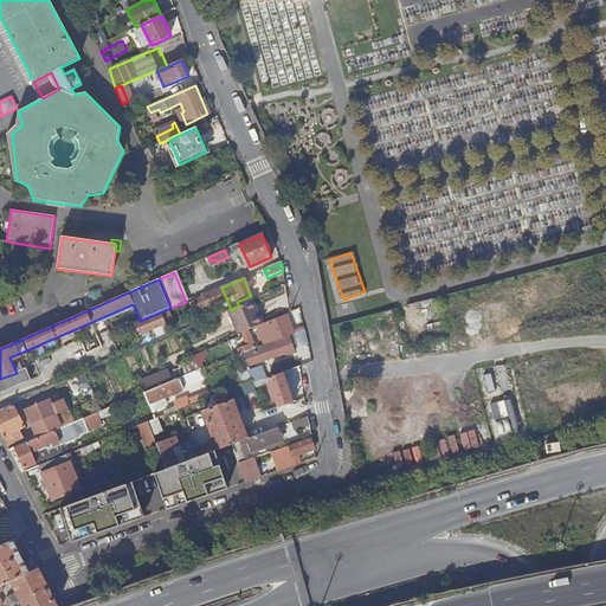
[(225,302),(220,290),(195,301),(199,311),(197,313),(199,317),(207,315),(206,309),(225,302)]
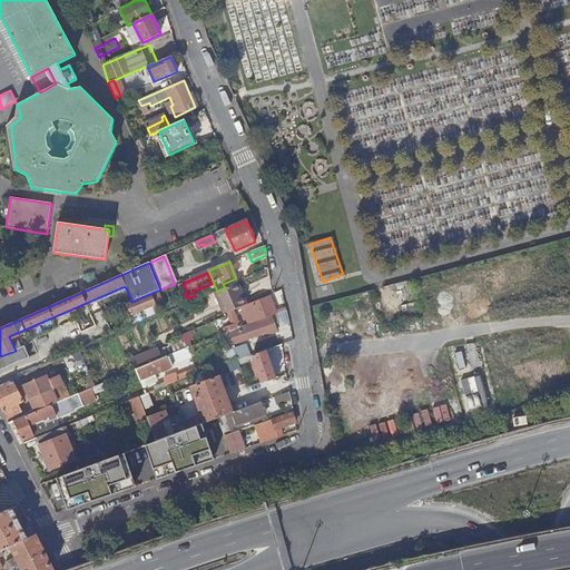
[(225,315),(227,313),(248,305),(238,283),(224,290),(217,292),(207,296),(213,310),(220,306),(225,315)]
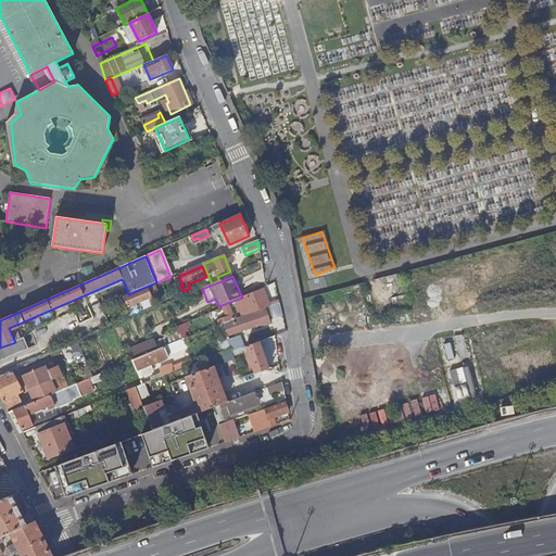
[(136,304),(151,298),(147,288),(124,298),(128,307),(133,305),(136,304)]
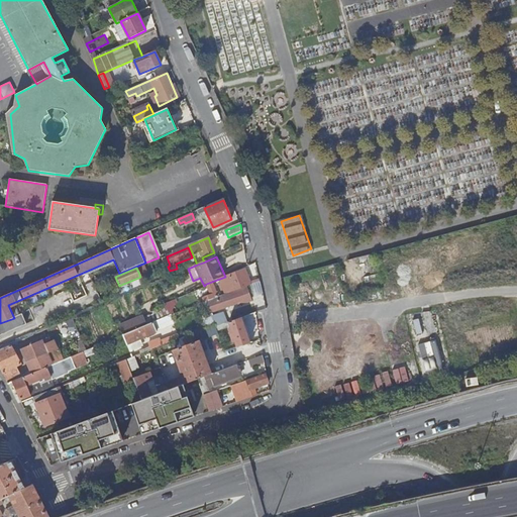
[(250,286),(262,281),(262,280),(250,284),(245,271),(236,274),(236,275),(230,277),(230,278),(224,281),(221,283),(226,295),(235,292),(246,287),(250,286)]
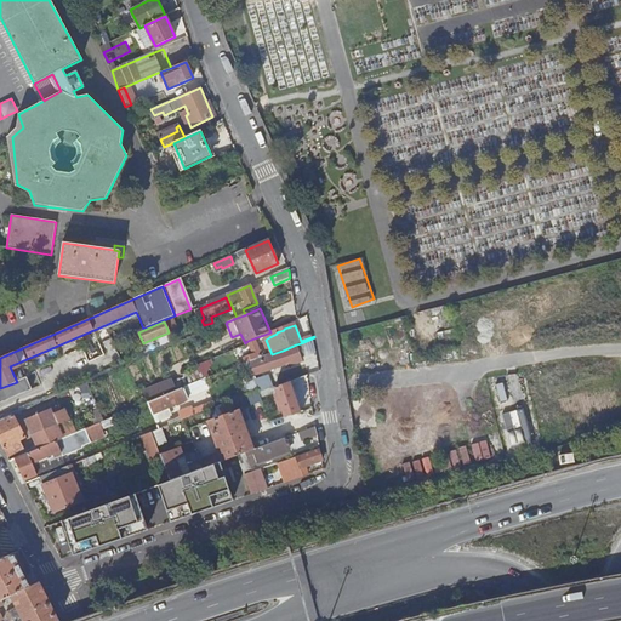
[(252,376),(292,363),(291,359),(300,357),(296,345),(283,351),(272,354),(263,357),(249,363),(252,376)]
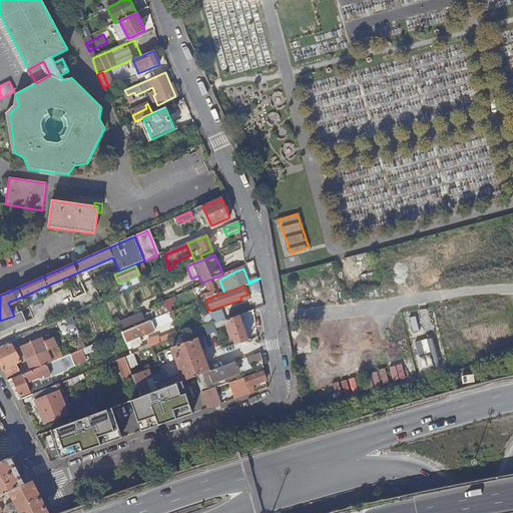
[(95,304),(101,302),(94,286),(88,289),(95,304)]
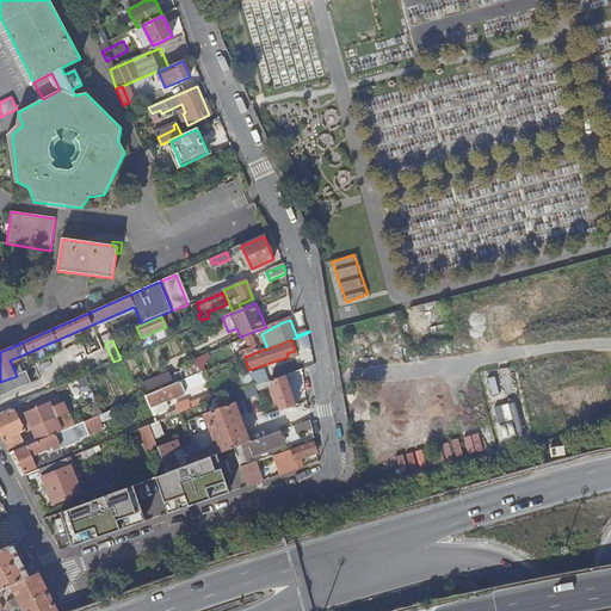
[(245,357),(259,351),(258,346),(239,351),(241,356),(244,356),(245,357)]
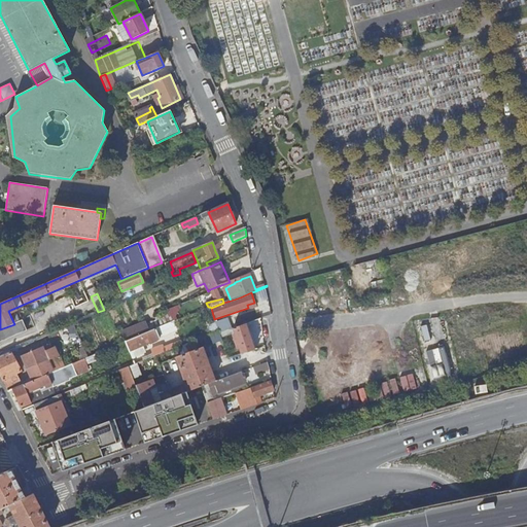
[(214,332),(219,331),(216,324),(214,319),(211,308),(210,307),(208,307),(205,309),(208,318),(209,317),(214,332)]
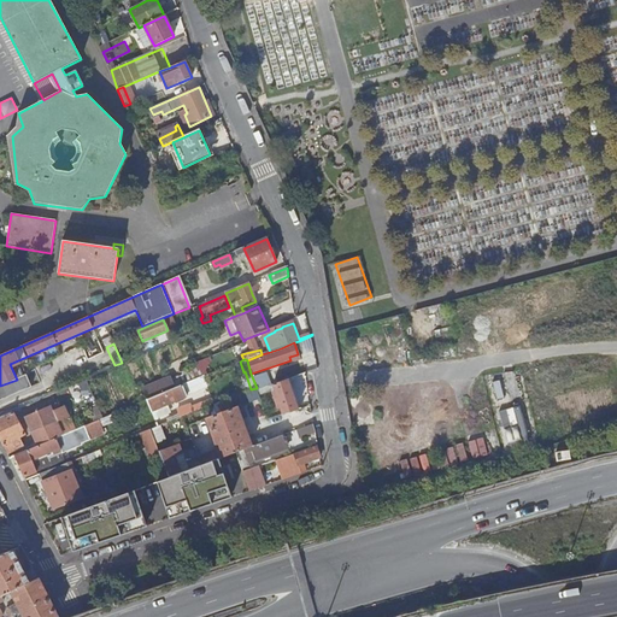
[(201,362),(198,363),(199,366),(204,377),(206,375),(207,375),(206,370),(205,371),(201,362)]
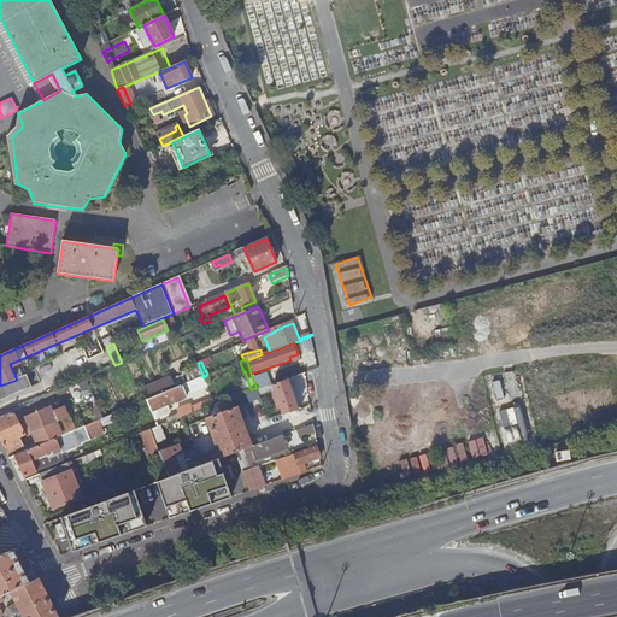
[(23,363),(15,366),(18,375),(27,371),(23,363)]
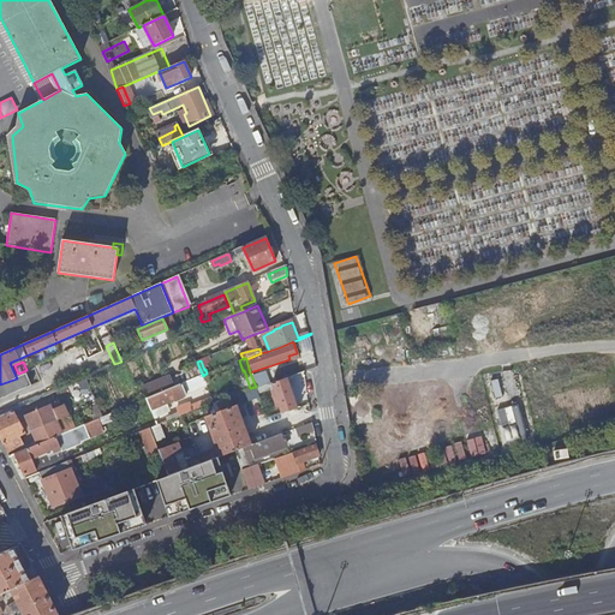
[(189,381),(203,376),(198,365),(184,371),(189,381)]
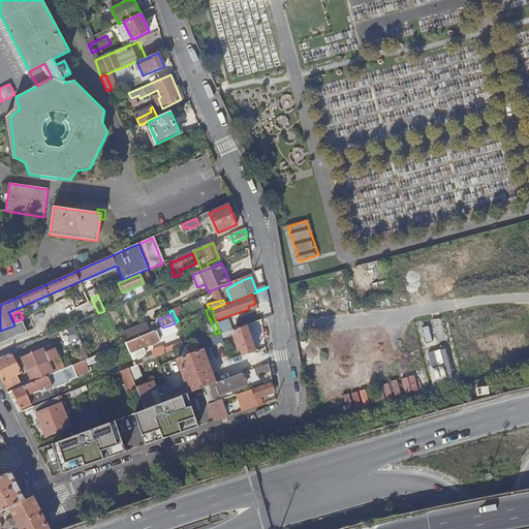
[(0,344),(28,333),(23,321),(14,325),(0,331),(0,344)]
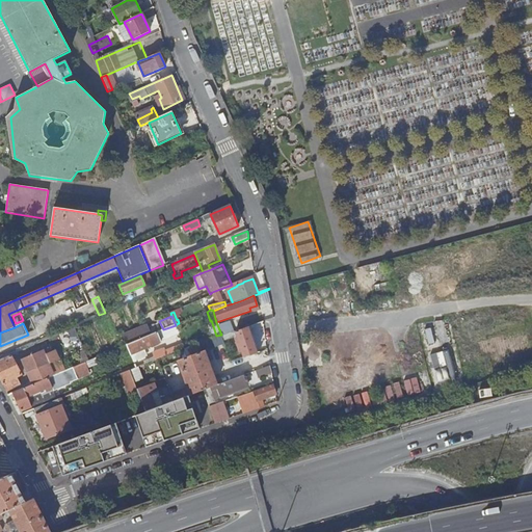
[(222,338),(232,335),(230,331),(233,330),(230,323),(218,327),(221,335),(222,338)]
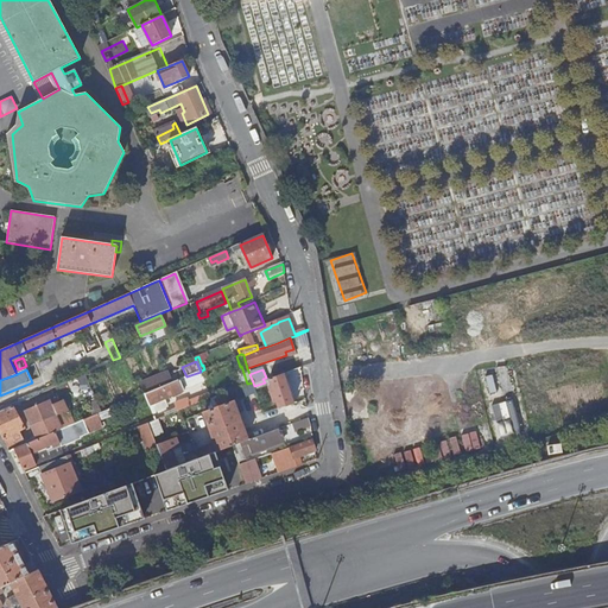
[(140,384),(145,394),(173,382),(169,372),(140,384)]
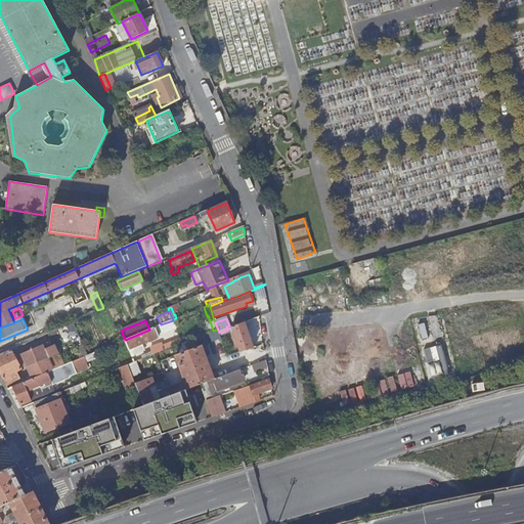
[(159,335),(176,328),(173,320),(161,324),(156,328),(159,335)]
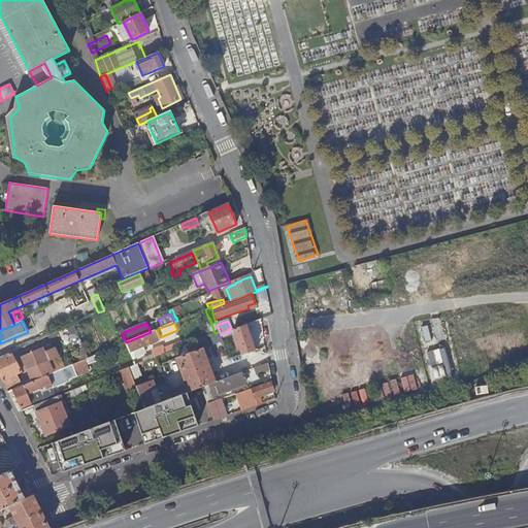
[(255,352),(246,326),(246,325),(233,329),(234,331),(235,336),(233,337),(237,350),(240,349),(242,356),(255,352)]
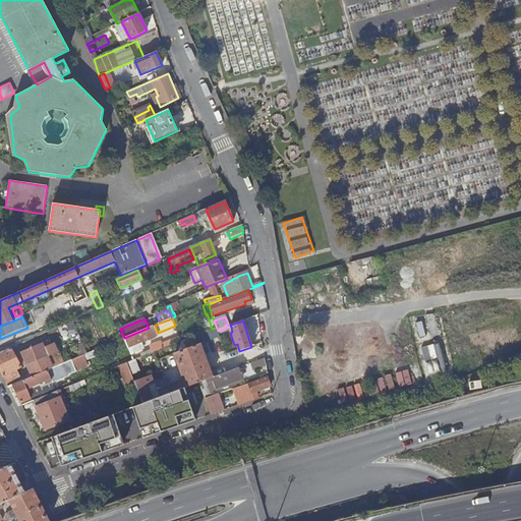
[(142,342),(159,335),(158,333),(155,326),(149,328),(124,338),(128,347),(131,346),(142,342)]
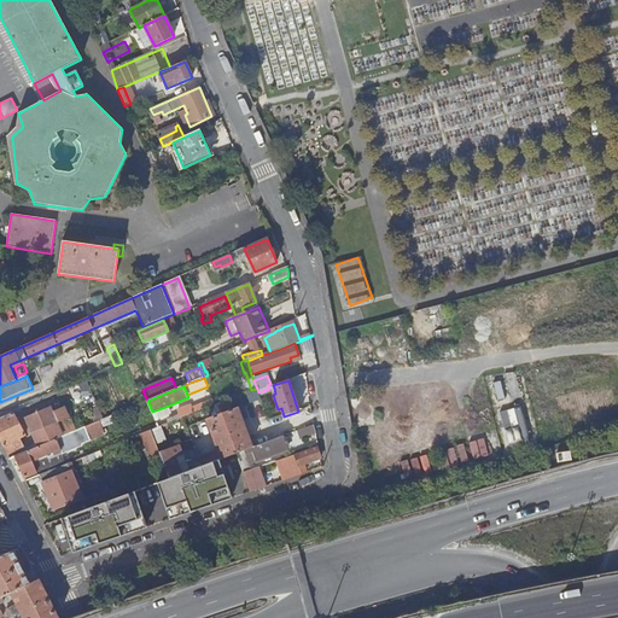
[(251,390),(246,392),(251,403),(261,400),(258,392),(257,389),(251,390)]
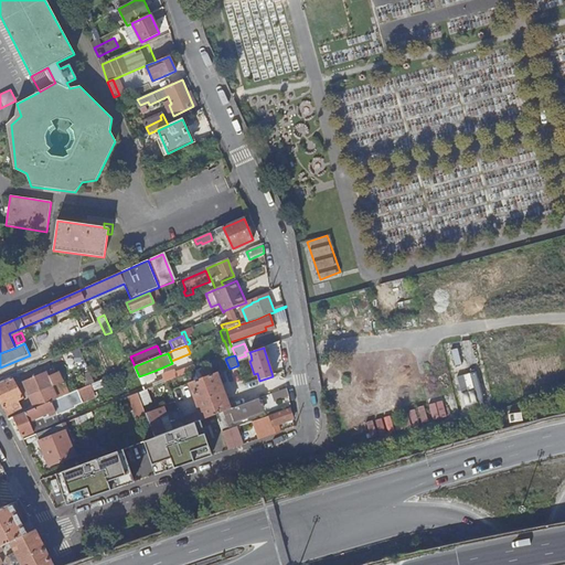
[(178,379),(196,371),(194,366),(176,374),(178,379)]
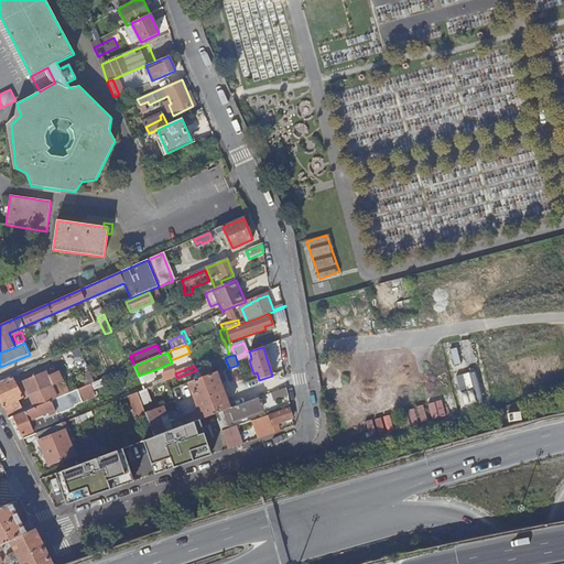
[(145,382),(156,378),(154,370),(142,375),(145,382)]
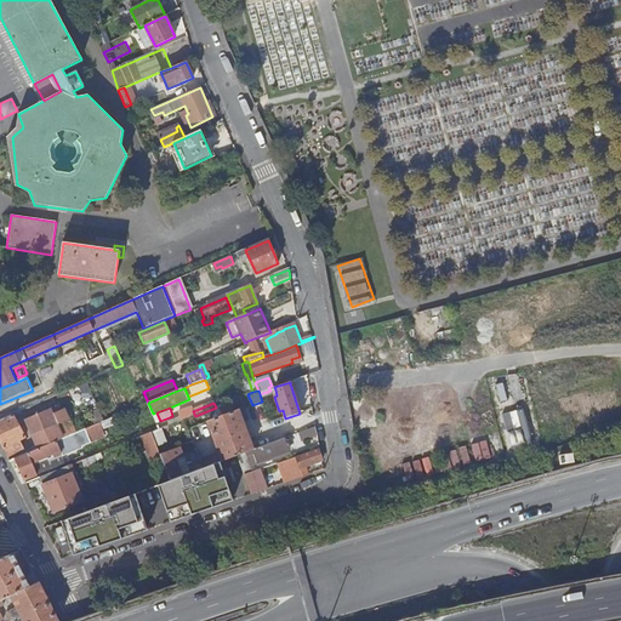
[(512,444),(533,439),(524,408),(503,412),(512,444)]
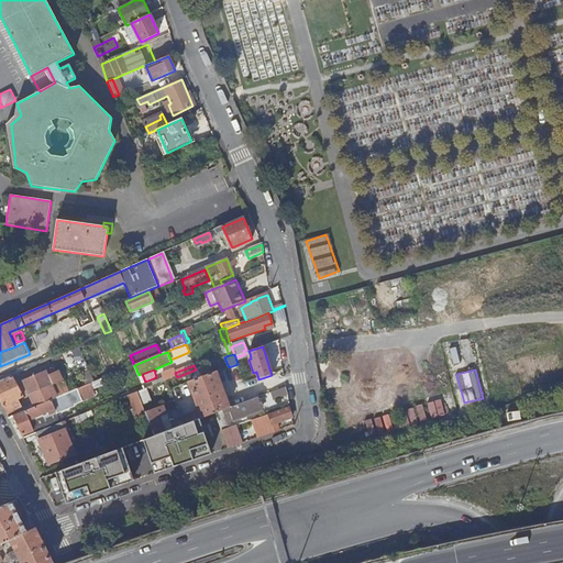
[(168,381),(177,377),(175,373),(175,371),(163,375),(165,382),(168,381)]
